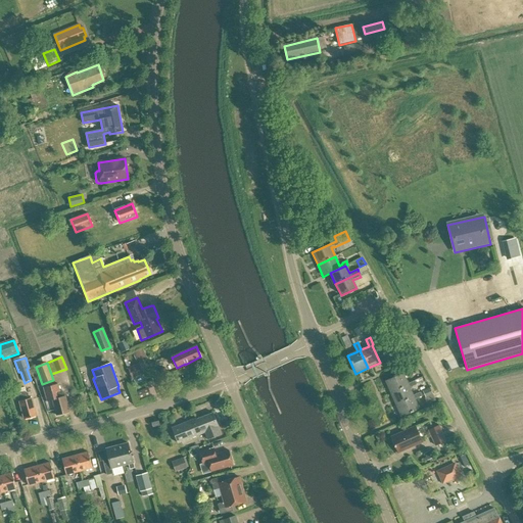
[(128,367),(132,377),(141,373),(138,364),(128,367)]
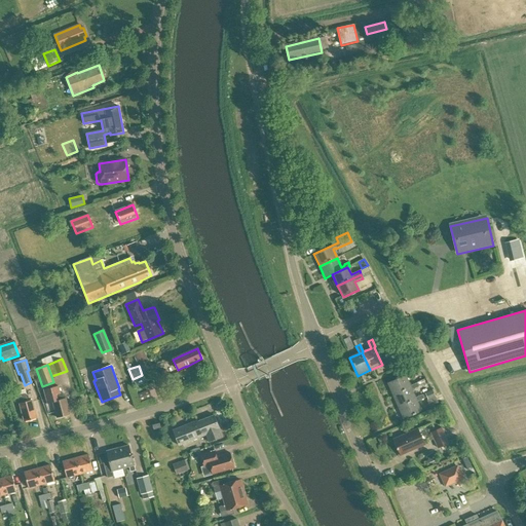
[(405,376),(387,383),(392,396),(411,387),(410,386),(407,378),(413,375),(412,371),(404,375),(405,376)]
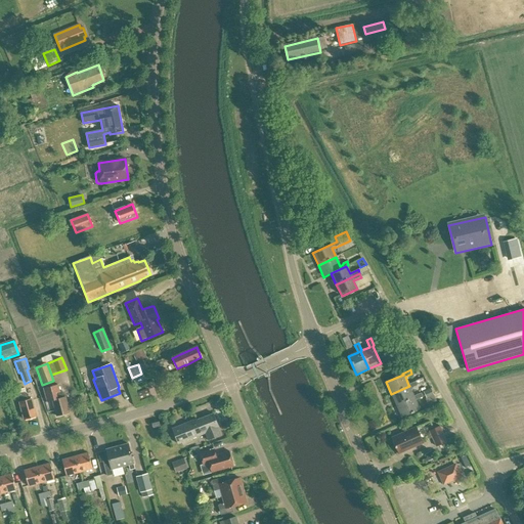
[(409,386),(391,394),(396,406),(415,398),(413,396),(410,389),(418,386),(416,382),(408,385),(409,386)]
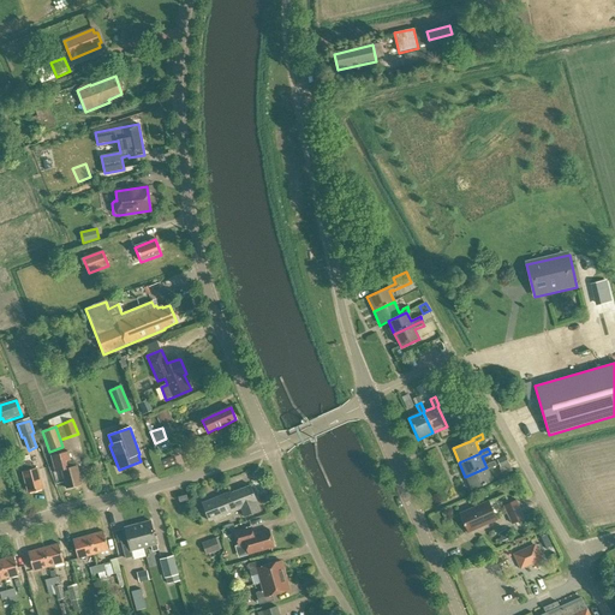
[(67,452),(52,455),(57,473),(61,471),(66,489),(82,485),(76,466),(75,466),(72,459),(70,460),(67,452)]
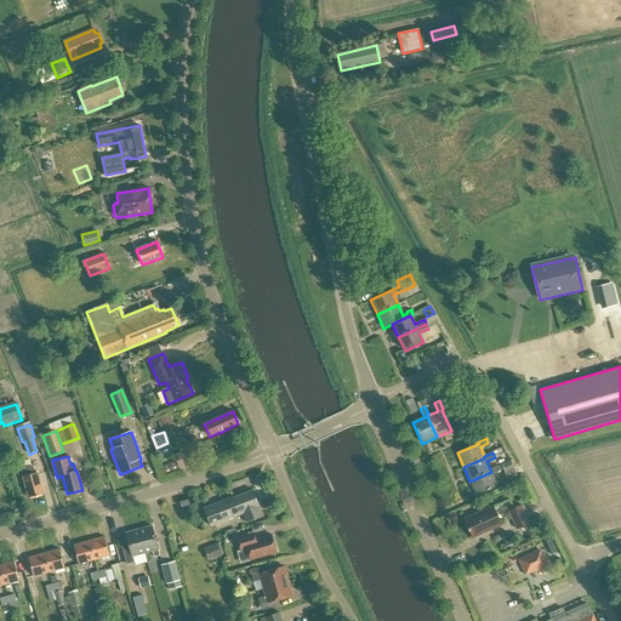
[(514,468),(511,461),(502,465),(506,472),(514,468)]
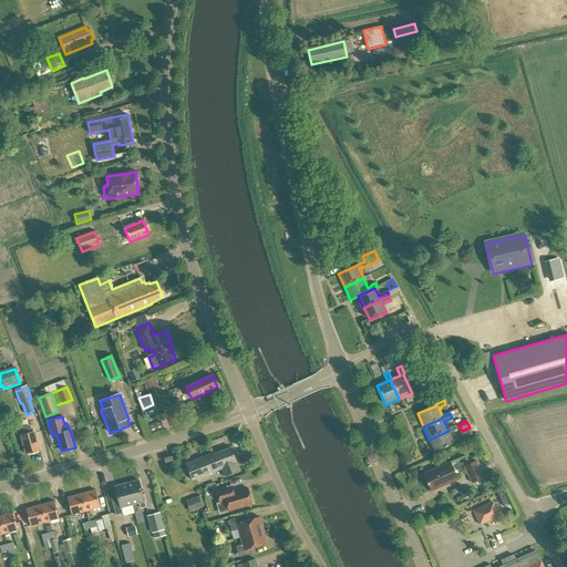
[(26,454),(40,451),(34,432),(30,433),(28,425),(19,428),(26,454)]
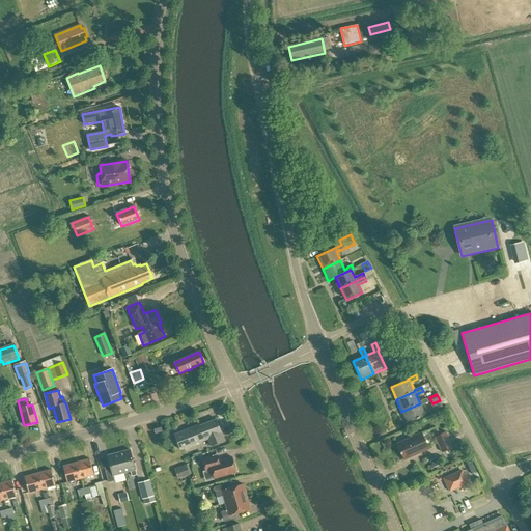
[(420,403),(401,412),(407,423),(425,416),(421,406),(428,402),(426,398),(419,401),(420,403)]
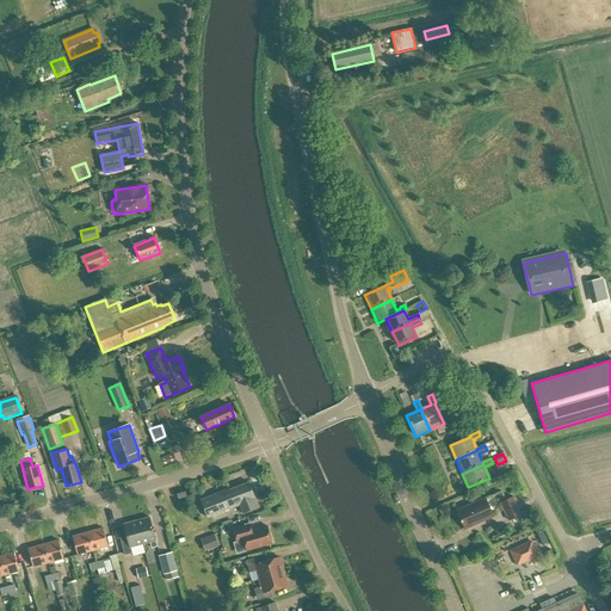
[(242,514),(258,508),(253,498),(254,498),(248,483),(229,491),(229,489),(201,500),(208,518),(239,505),(242,514)]
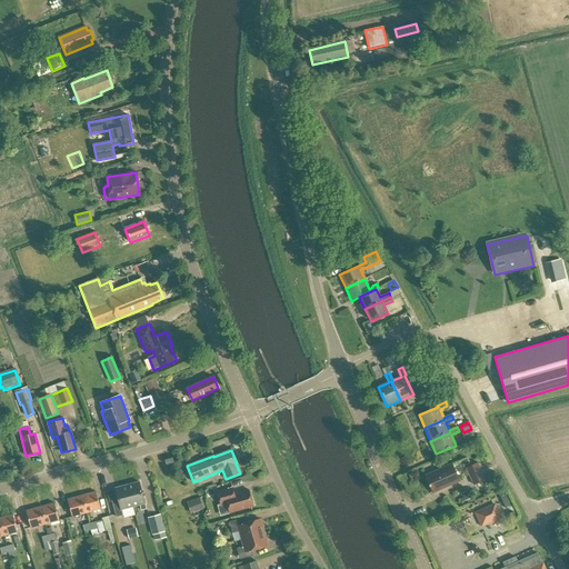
[(452,463),(425,476),(432,493),(460,481),(452,463)]
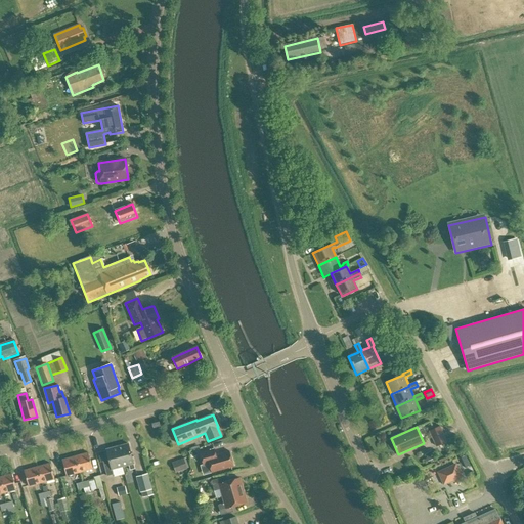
[(446,443),(439,427),(429,431),(436,447),(446,443)]
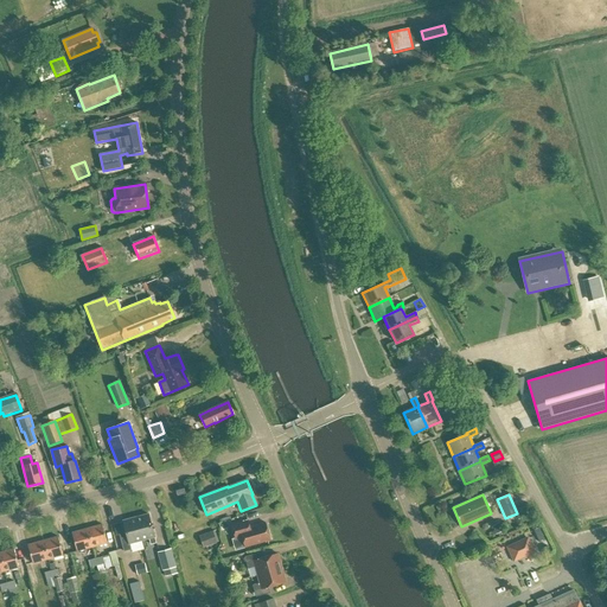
[(135,518),(141,541),(149,538),(151,545),(157,543),(148,515),(135,518)]
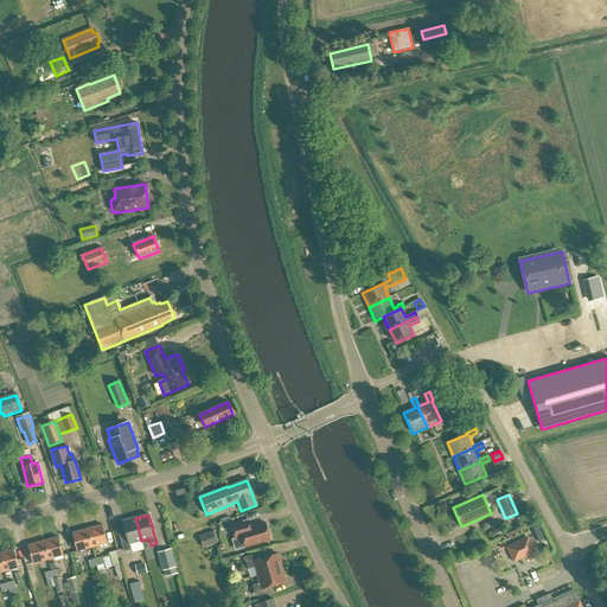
[(129,544),(141,541),(135,518),(123,522),(126,534),(120,535),(123,553),(131,550),(129,544)]
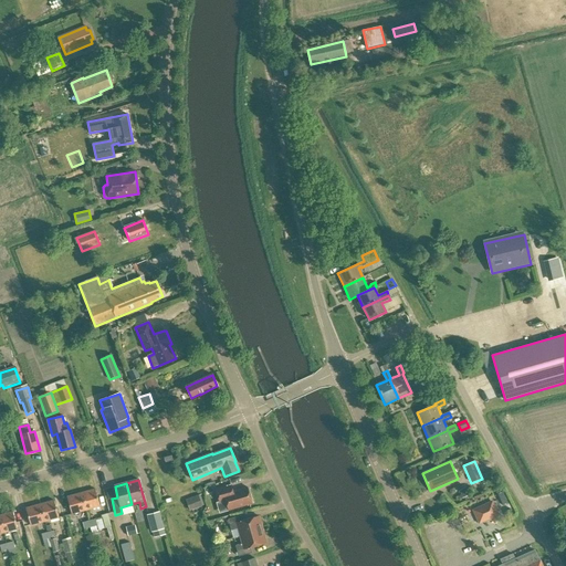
[(251,504),(248,488),(232,491),(231,485),(216,489),(219,501),(226,500),(228,510),(251,504)]
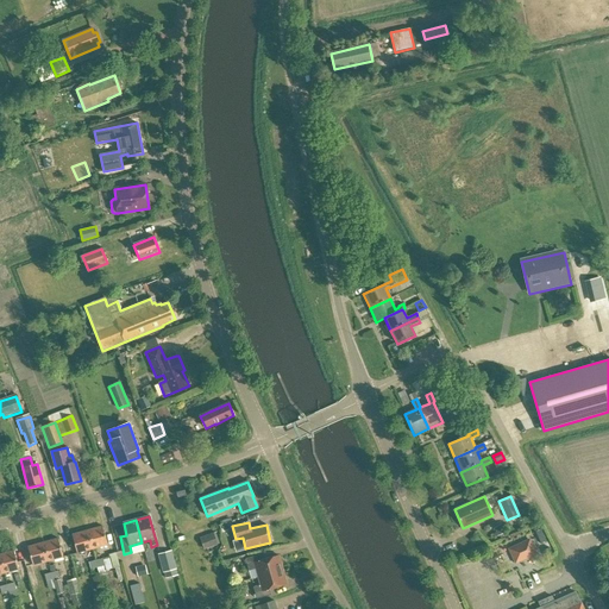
[(102,527),(87,531),(93,550),(107,545),(102,527)]
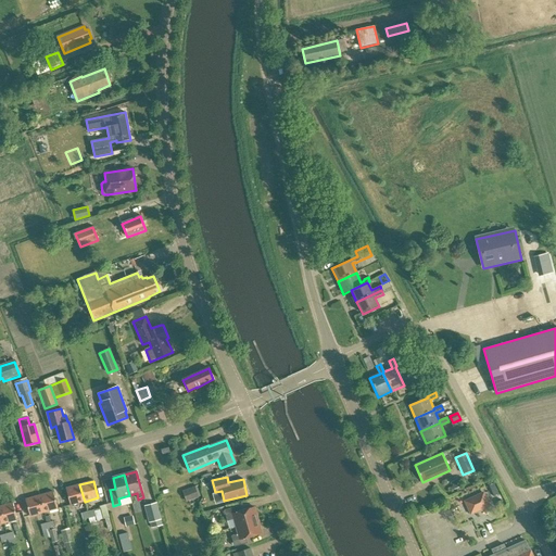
[(79,484),(65,489),(71,505),(85,502),(79,484)]
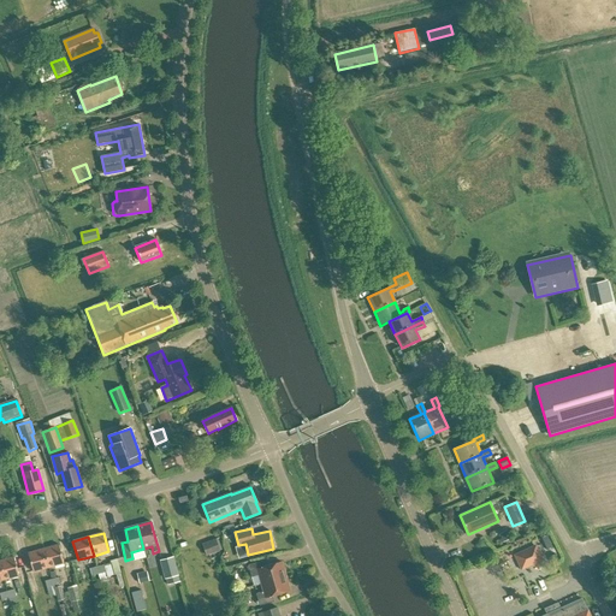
[(220,551),(215,539),(202,544),(207,556),(220,551)]
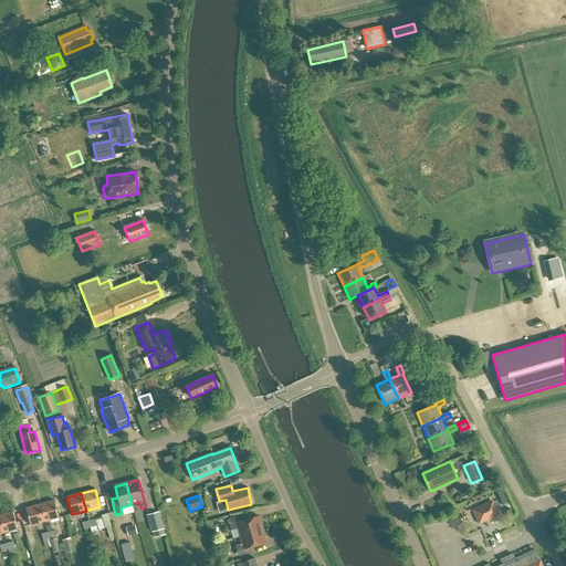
[(474,507),(481,523),(502,514),(495,500),(474,507)]
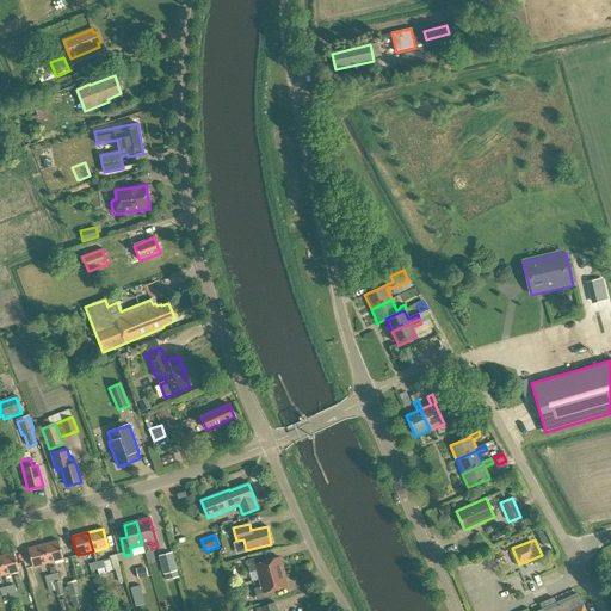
[(59,541),(43,545),(48,563),(63,560),(59,541)]
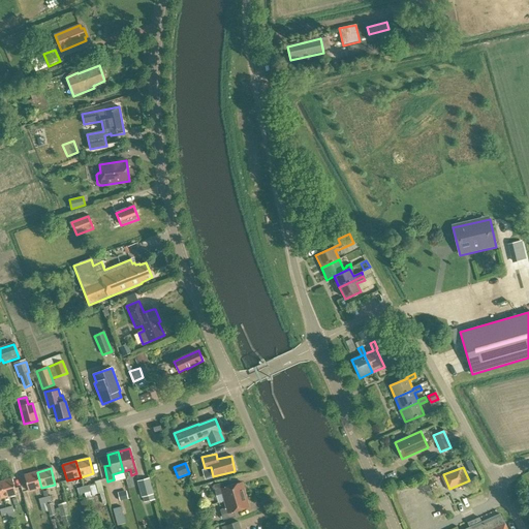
[(37,472),(24,475),(29,492),(41,488),(37,472)]
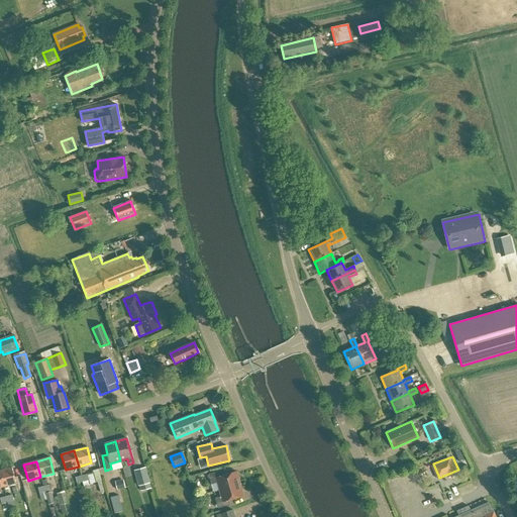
[(12,468),(0,471),(0,476),(3,487),(16,484),(12,468)]
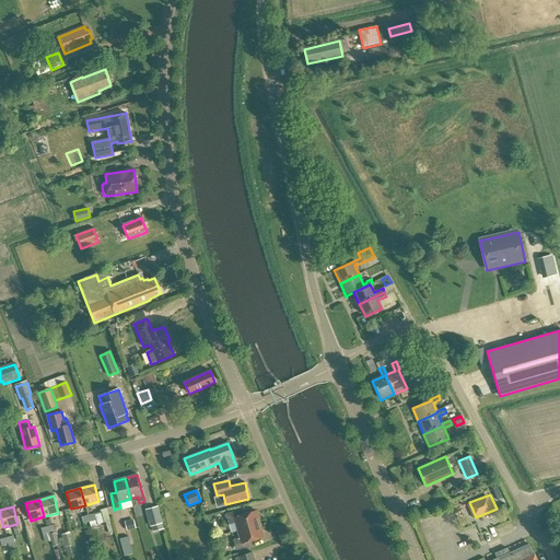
[(163,524),(158,506),(146,510),(150,527),(163,524)]
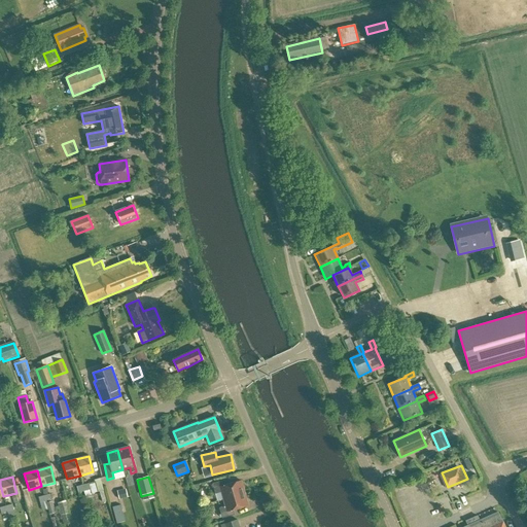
[(78,484),(80,491),(85,490),(86,495),(105,491),(103,480),(78,484)]
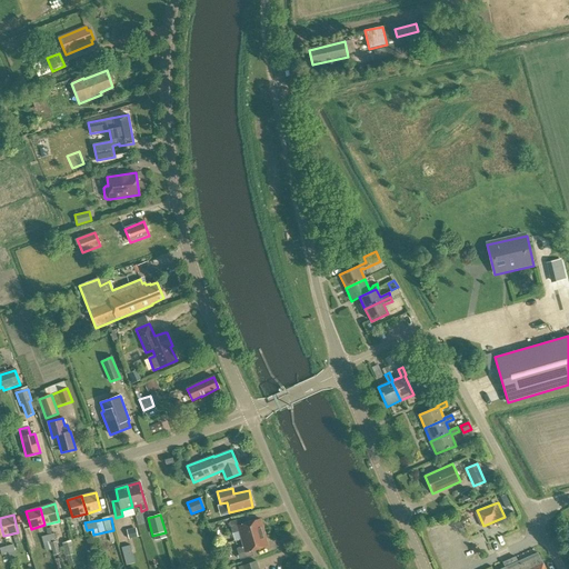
[(242,519),(229,522),(232,533),(239,532),(241,539),(265,532),(260,520),(243,525),(242,519)]
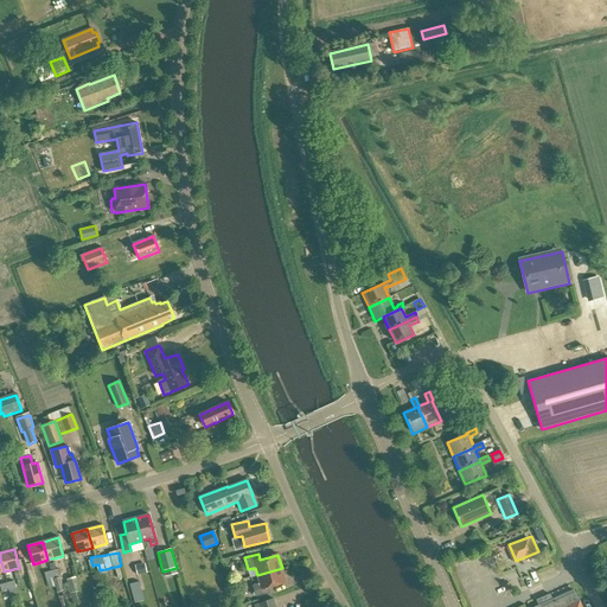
[(147,574),(145,563),(135,566),(138,576),(147,574)]
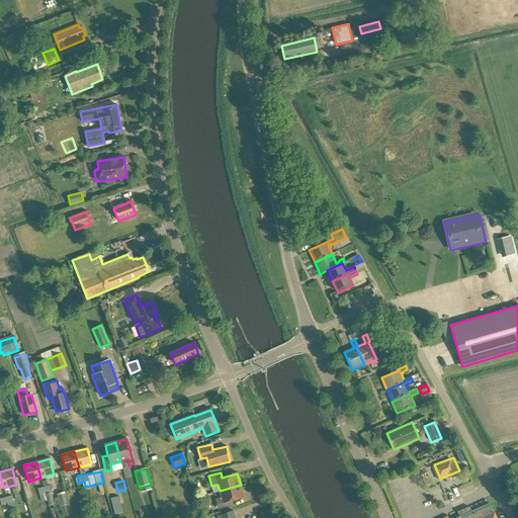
[(222,498),(216,500),(219,510),(231,507),(229,501),(244,497),(241,485),(220,491),(222,498)]
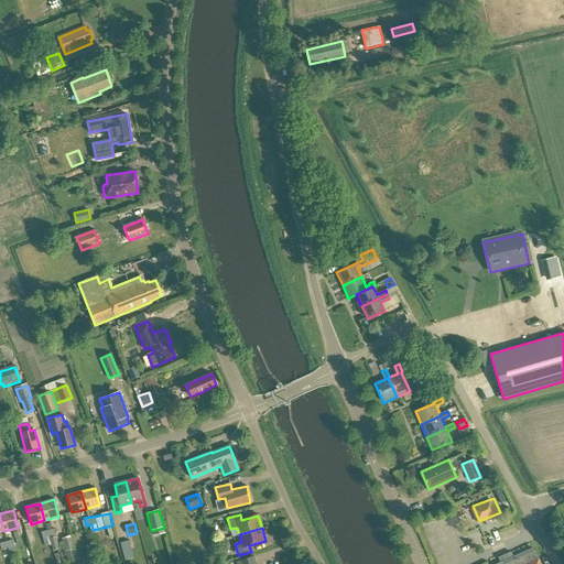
[(56,535),(54,529),(42,533),(45,546),(51,544),(49,538),(56,535)]
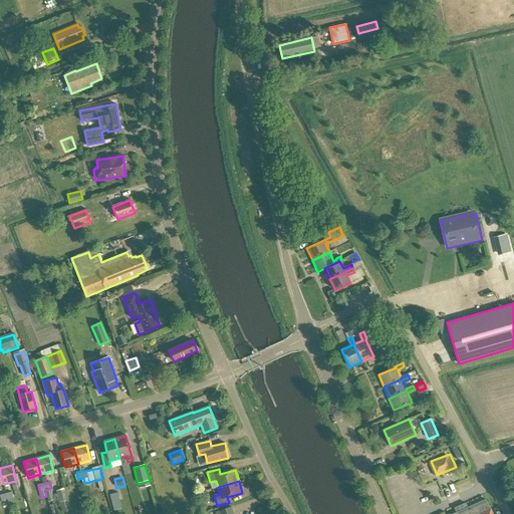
[(68,501),(65,492),(57,494),(60,503),(68,501)]
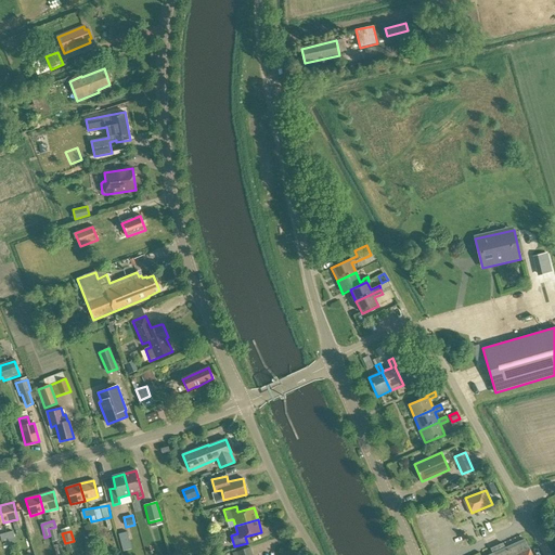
[(16,545),(14,537),(12,532),(7,533),(8,539),(11,547),(16,545)]
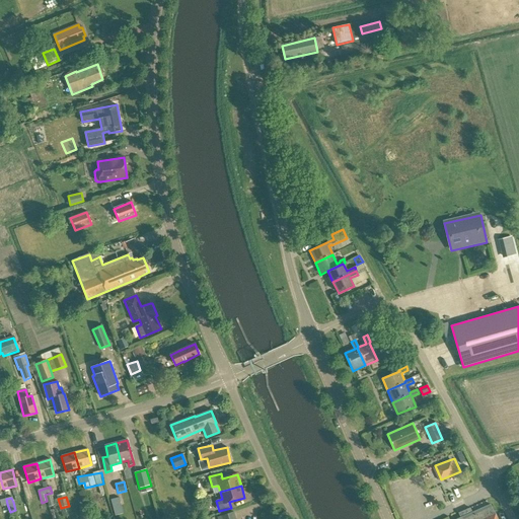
[(10,512),(7,504),(6,499),(1,501),(4,513),(10,512)]
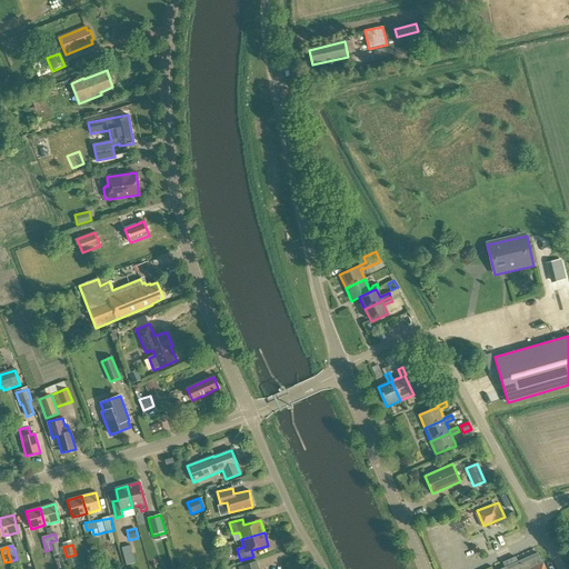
[(542,565),(537,553),(517,562),(515,558),(509,560),(511,566),(502,568),(545,568),(542,565)]
